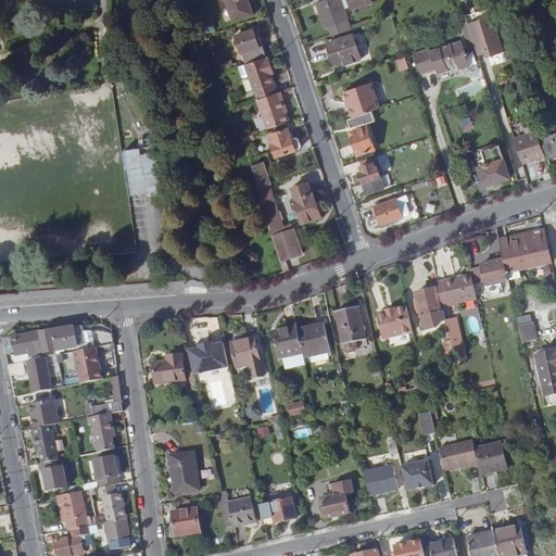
[(254,15),(249,0),(225,0),(234,23),(254,15)]
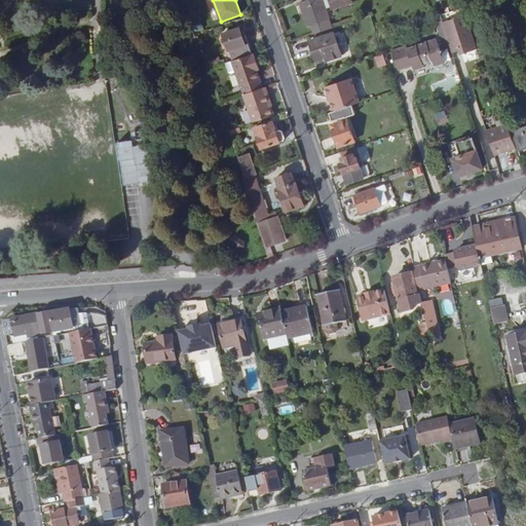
[(311,26),(314,34),(332,29),(323,0),(306,0),(300,2),(308,27),(311,26)]
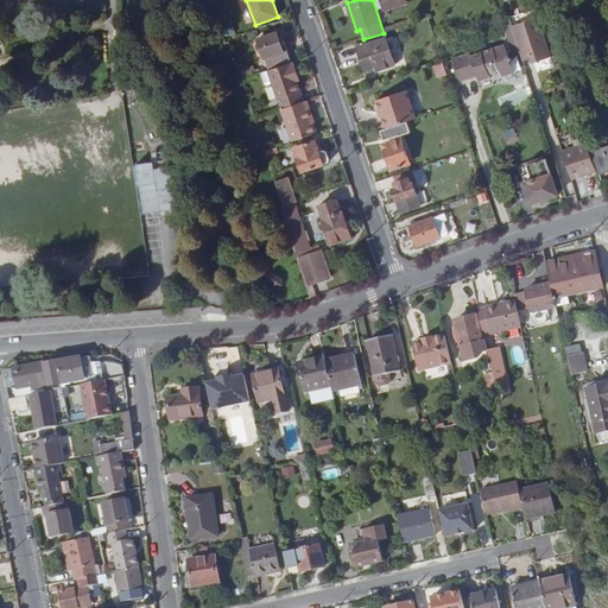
[(407,0),(380,0),(385,14),(410,5),(407,0)]
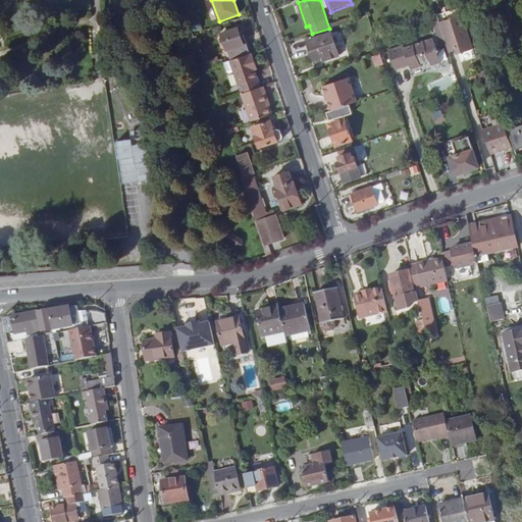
[(462,15),(439,23),(449,50),(455,48),(456,51),(457,54),(472,49),(462,15)]
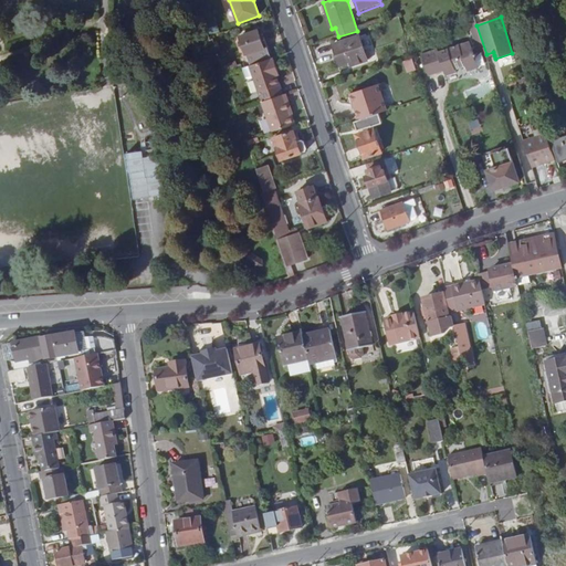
[(259,31),(240,37),(247,54),(264,49),(259,31)]
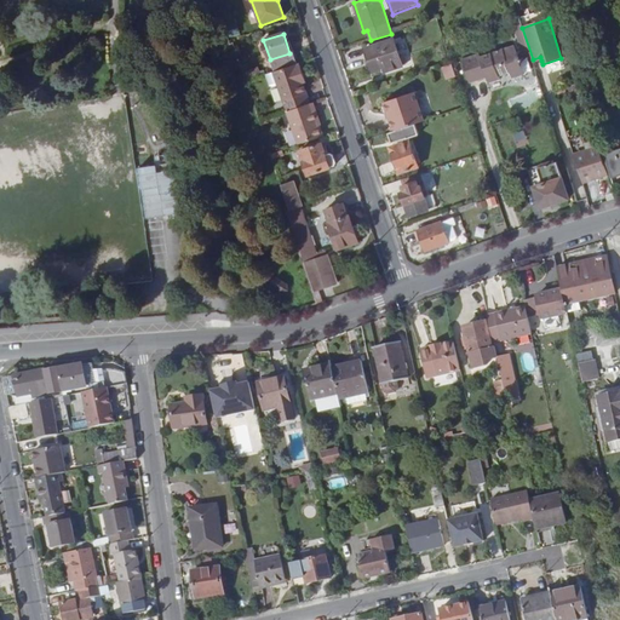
[(395,40),(365,50),(373,73),(384,68),(385,72),(403,67),(395,40)]
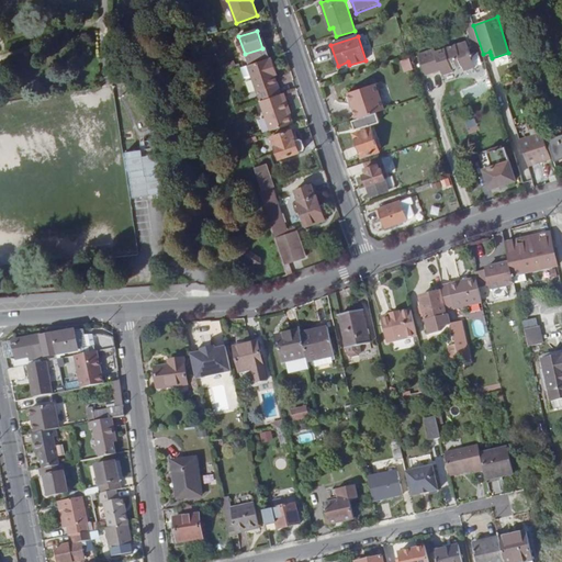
[(435,47),(419,53),(427,77),(442,71),(444,77),(456,74),(454,70),(465,66),(469,68),(475,67),(468,41),(436,51),(435,47)]
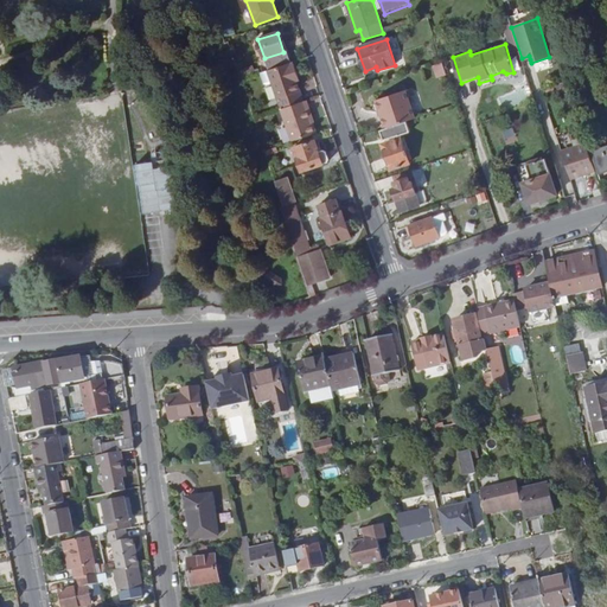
[(279,102),(304,95),(293,62),(268,70),(279,102)]
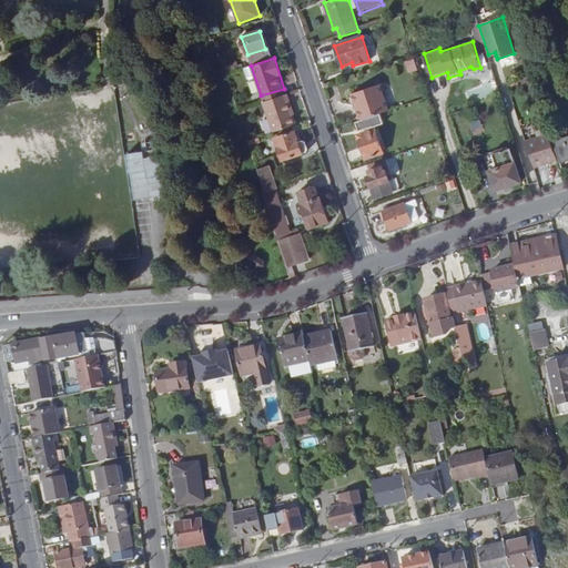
[(418,69),(415,59),(405,61),(408,72),(418,69)]
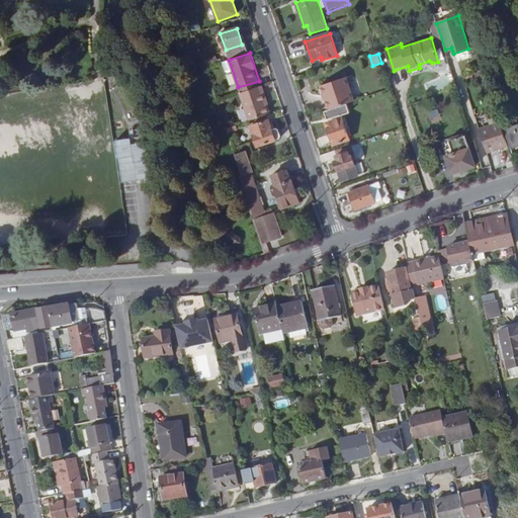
[(207,67),(217,64),(216,58),(205,61),(207,67)]
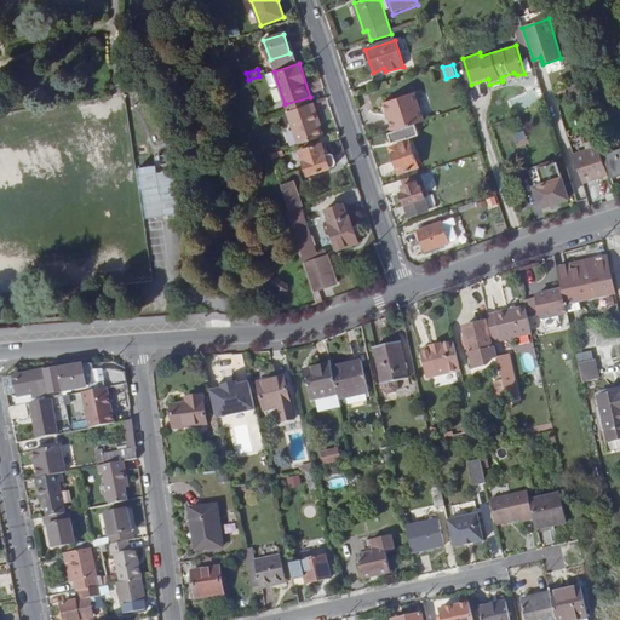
[(415,122),(424,120),(413,91),(383,102),(392,131),(415,122)]
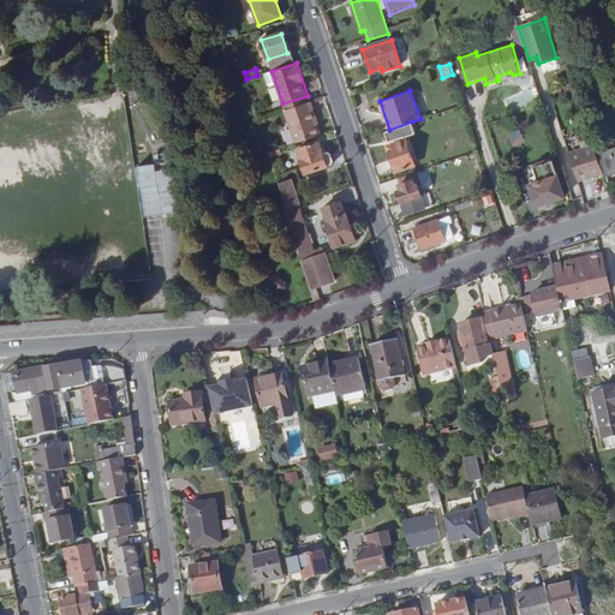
[(296,143),(318,136),(312,115),(310,108),(312,107),(308,95),(308,96),(282,103),(296,143)]
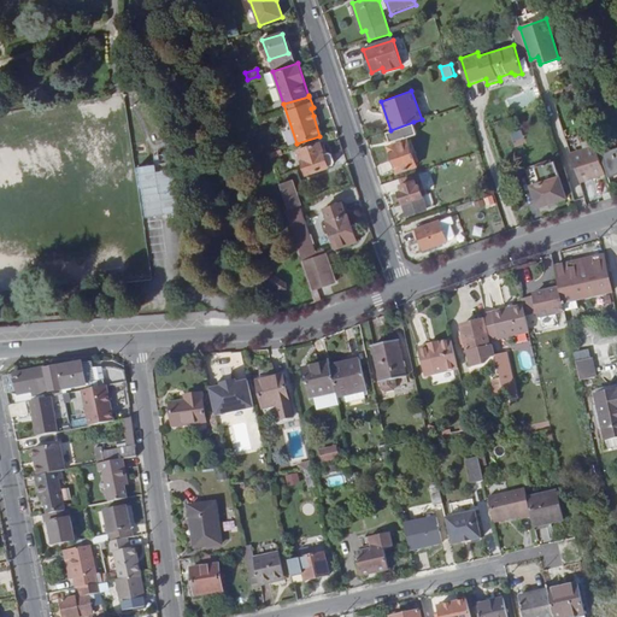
[(391,130),(386,131),(389,141),(398,139),(399,141),(388,145),(397,171),(417,164),(407,139),(406,139),(406,136),(417,131),(413,122),(391,130)]
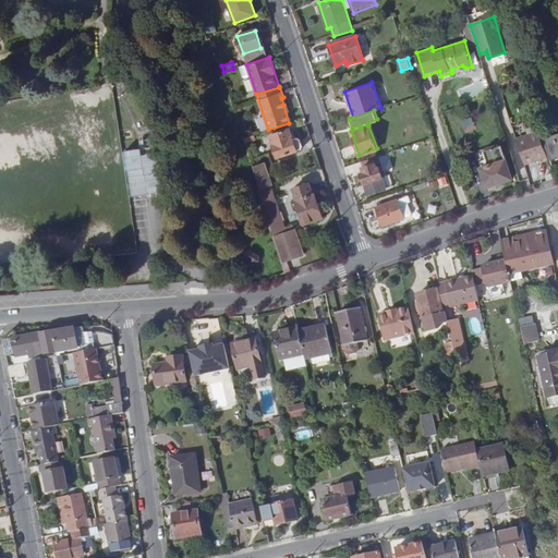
[(289,129),(269,135),(278,158),(296,153),(296,150),(300,149),(302,146),(300,140),(296,138),(293,140),(289,129)]
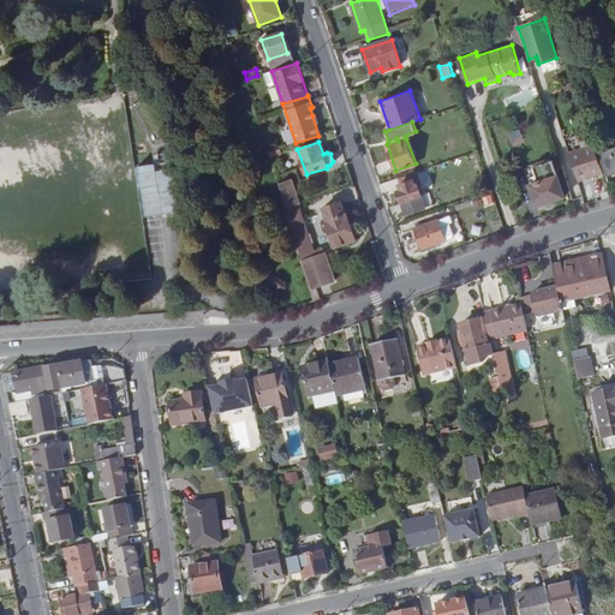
[(593,145),(569,153),(579,181),(603,174),(593,145)]
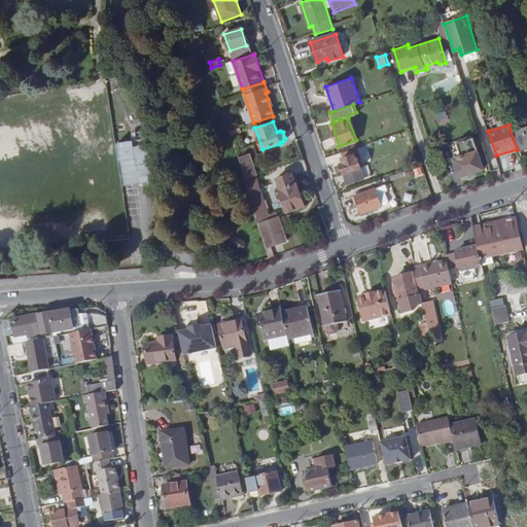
[(526,126),(514,131),(520,151),(526,148),(526,126)]
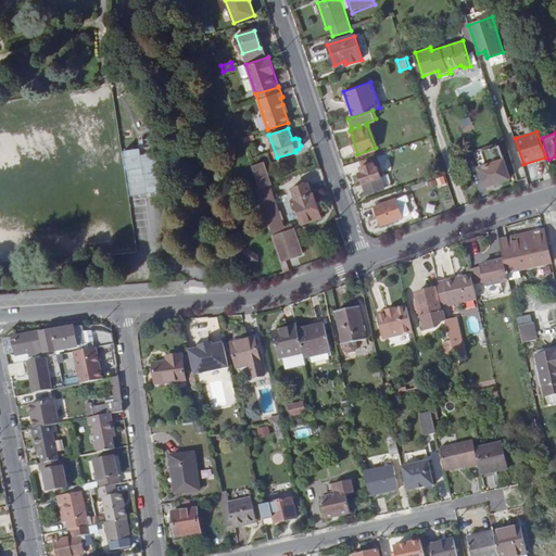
[(370,158),(343,166),(345,175),(362,168),(363,172),(359,173),(367,194),(384,189),(377,166),(375,166),(374,162),(371,163),(370,158)]
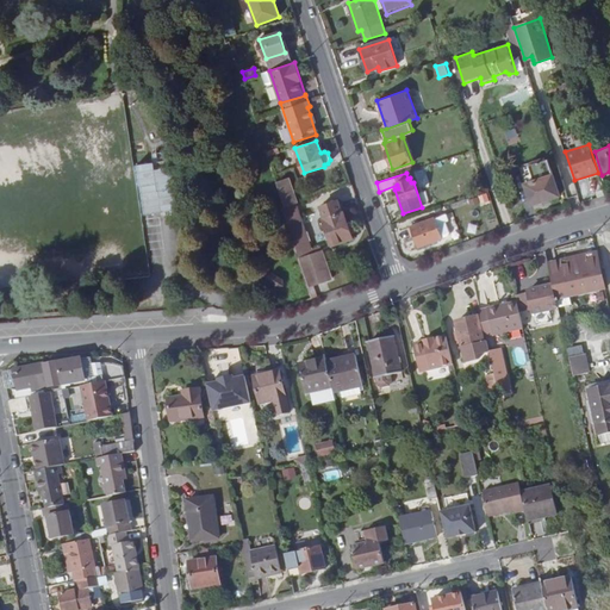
[(554,174),(527,182),(533,204),(561,195),(554,174)]
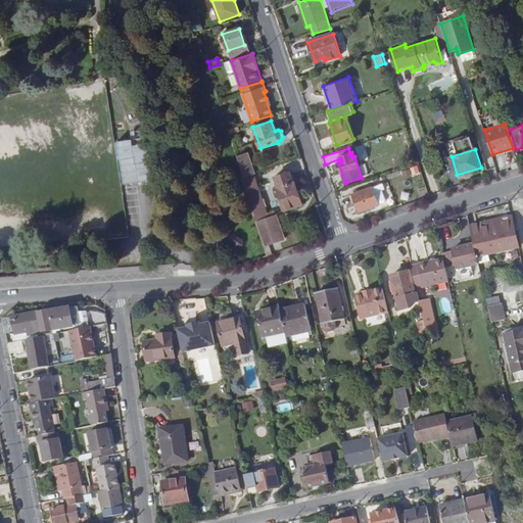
[(237,155),(244,176),(245,177),(253,175),(254,174),(247,152),(237,155)]
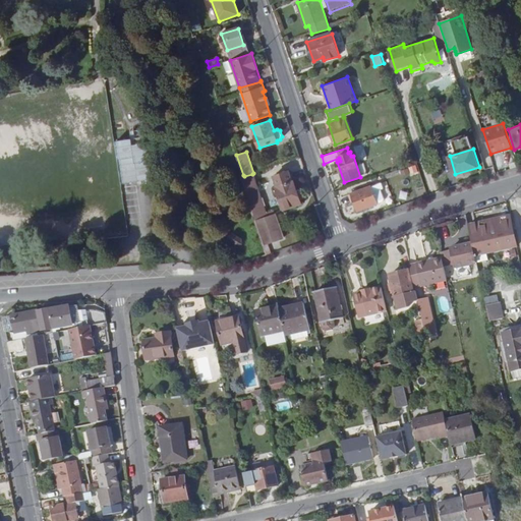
[(273,180),(289,174),(288,171),(272,177),(273,180)]
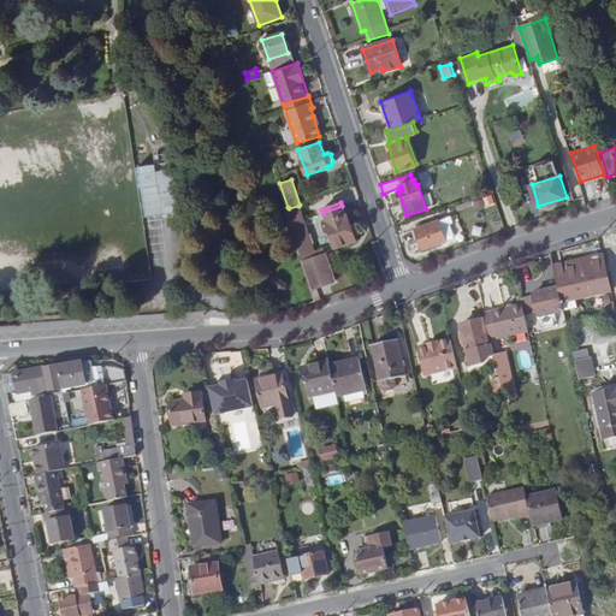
[(298,206),(289,208),(294,223),(303,219),(298,206)]
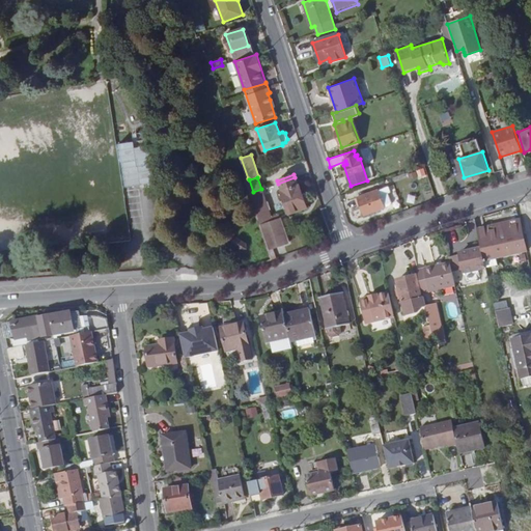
[(279,187),(296,180),(295,177),(278,184),(279,187)]
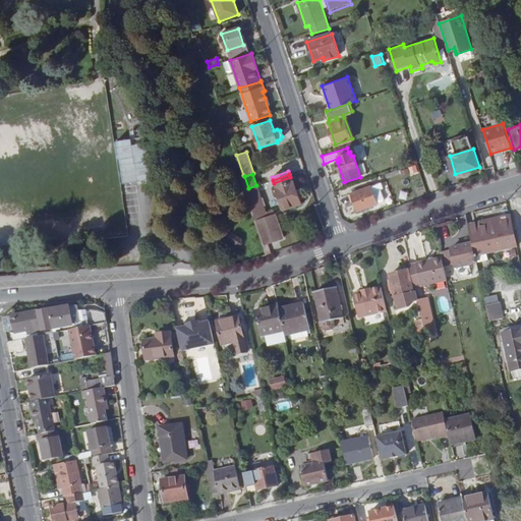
[(240,176),(263,245),(283,238),(276,214),(273,215),(267,217),(266,213),(257,188),(248,191),(248,188),(244,176),(243,175),(240,176)]
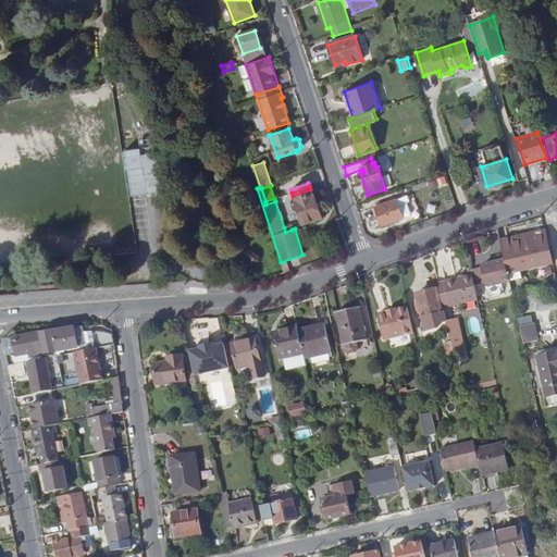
[(311,195),(310,189),(293,196),(302,223),(321,217),(313,194),(311,195)]
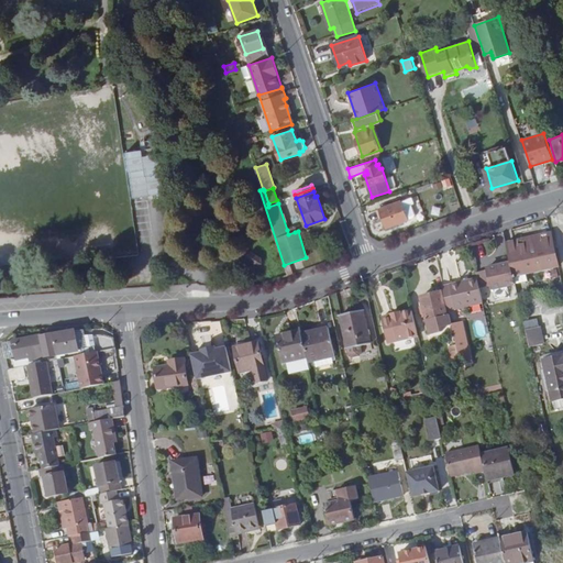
[(404,202),(379,210),(385,228),(409,220),(404,202)]
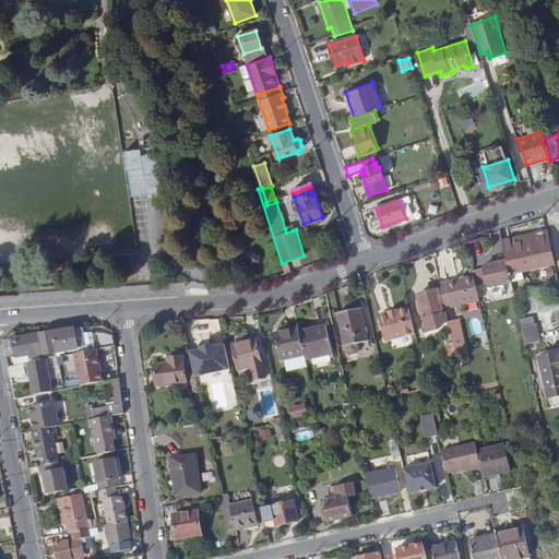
[(206,212),(194,217),(200,236),(209,238),(212,236),(215,229),(206,212)]
